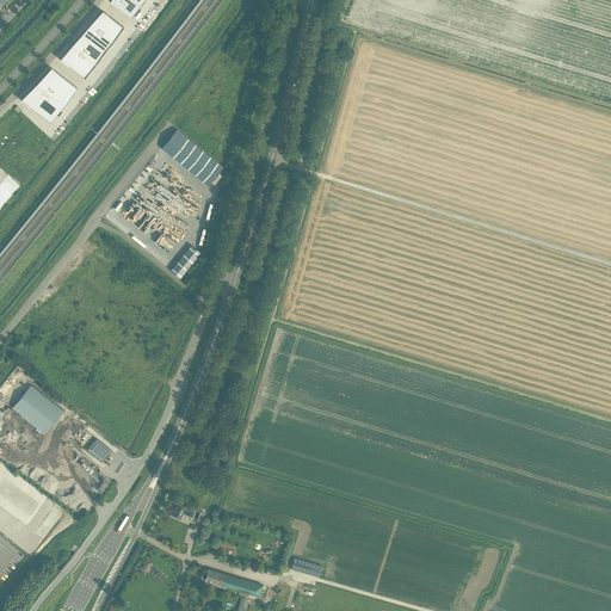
[(110,0),(110,1),(117,6),(131,18),(141,6),(133,0),(110,0)]
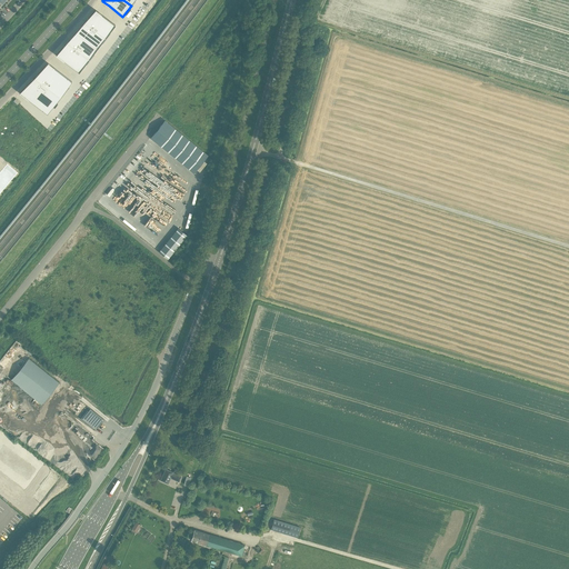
[(96,10),(85,22),(105,38),(115,25),(96,10)]
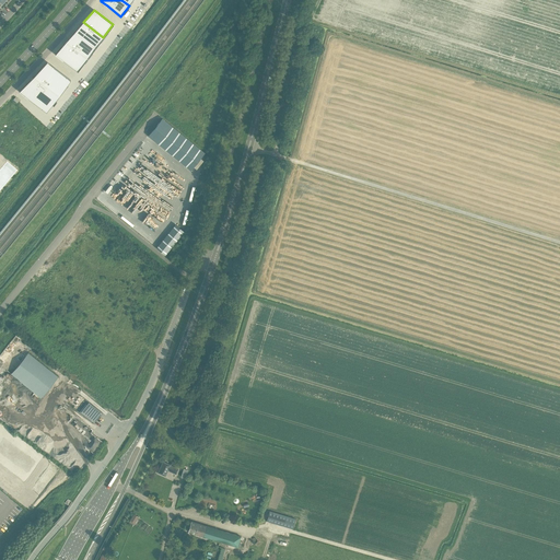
[(83,22),(74,32),(95,48),(103,37),(83,22)]
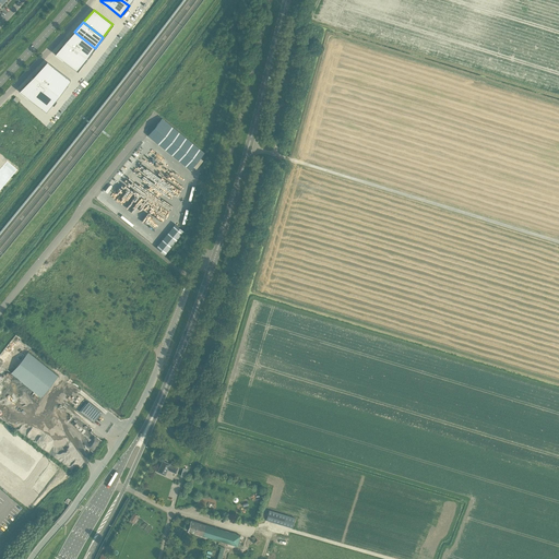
[(74,32),(66,42),(87,58),(95,48),(74,32)]
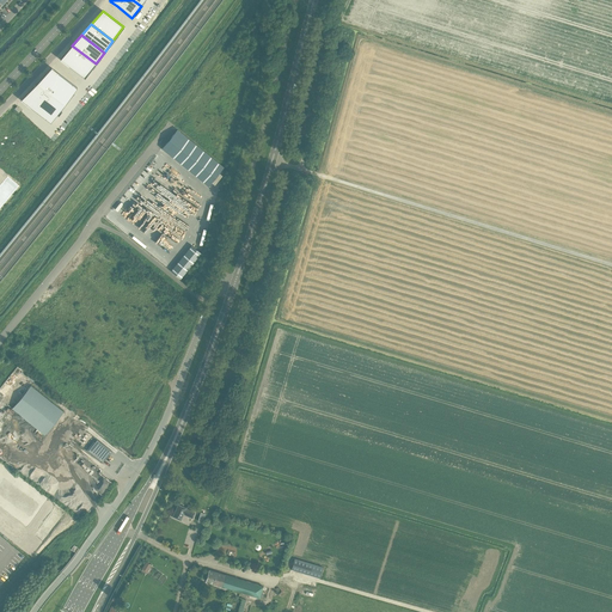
[(72,46),(60,59),(85,78),(96,63),(72,46)]
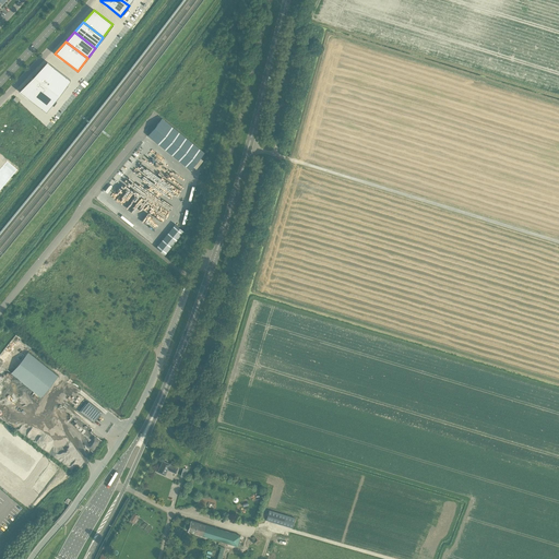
[(47,62),(34,75),(59,95),(71,80),(47,62)]
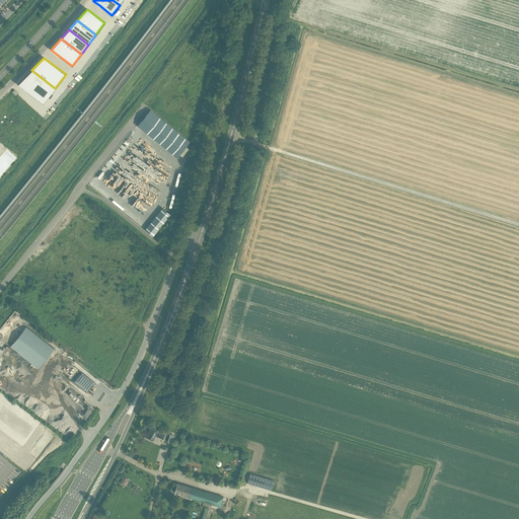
[(31,70),(17,84),(43,104),(55,88),(31,70)]
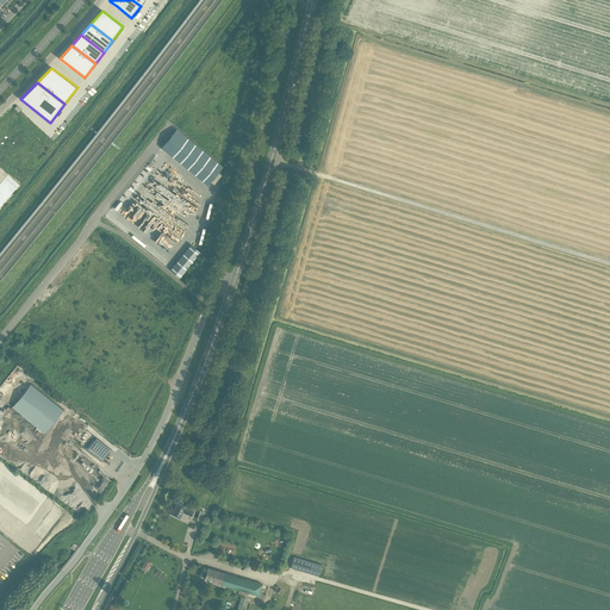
[(223,167),(176,129),(161,148),(207,186),(223,167)]
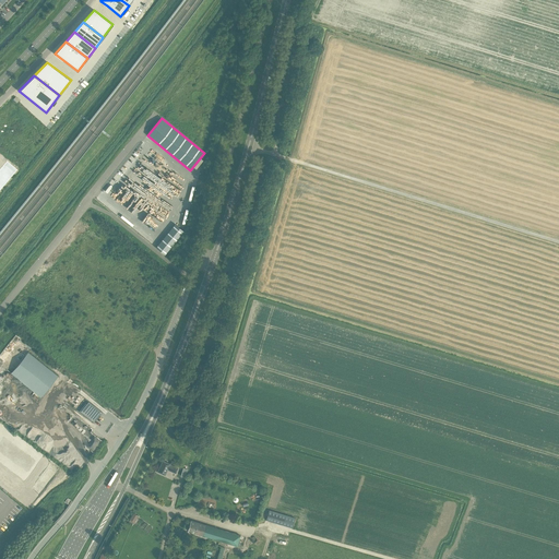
[(39,122),(34,128),(45,137),(48,131),(39,122)]
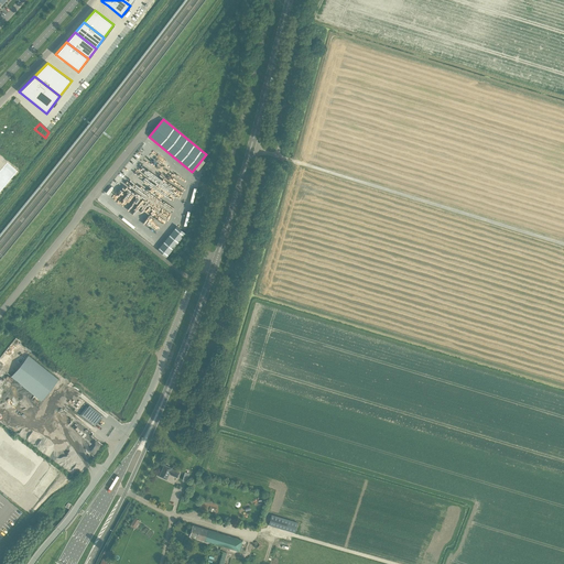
[(34,129),(30,134),(40,143),(45,138),(34,129)]
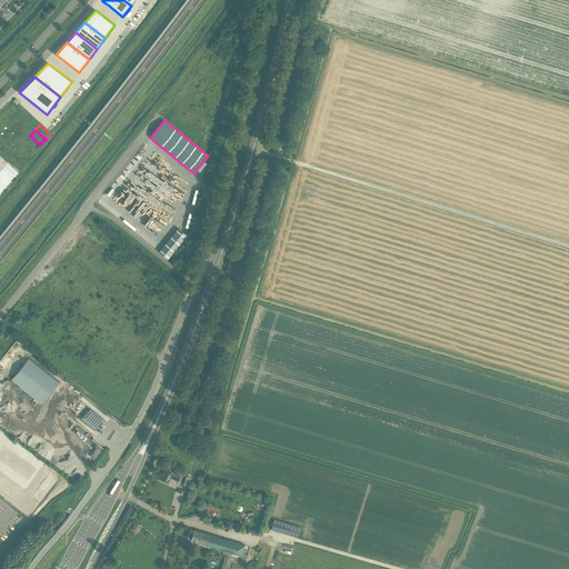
[(30,136),(26,141),(36,150),(40,145),(30,136)]
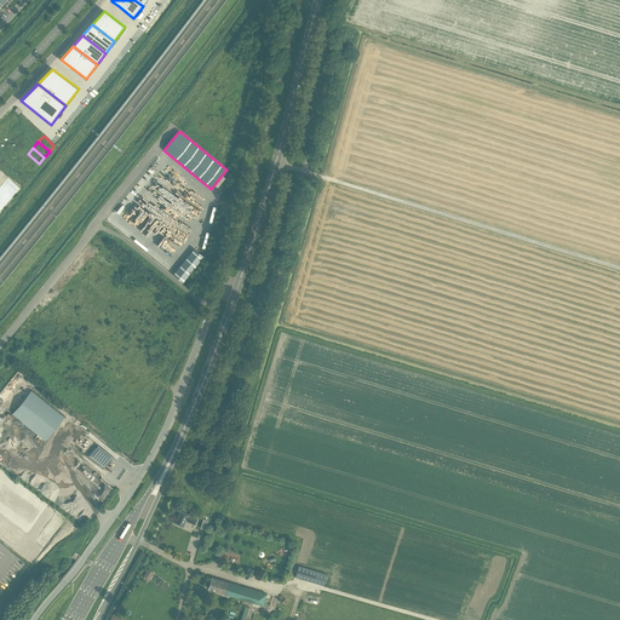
[(28,154),(23,160),(34,170),(39,164),(28,154)]
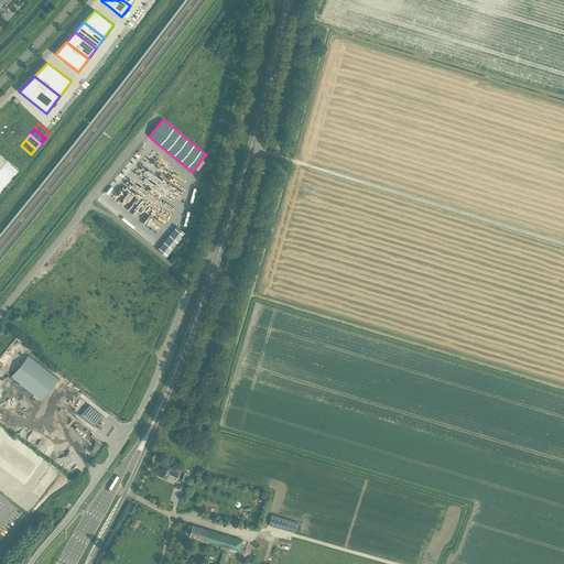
[(21,145),(17,151),(26,160),(31,154),(21,145)]
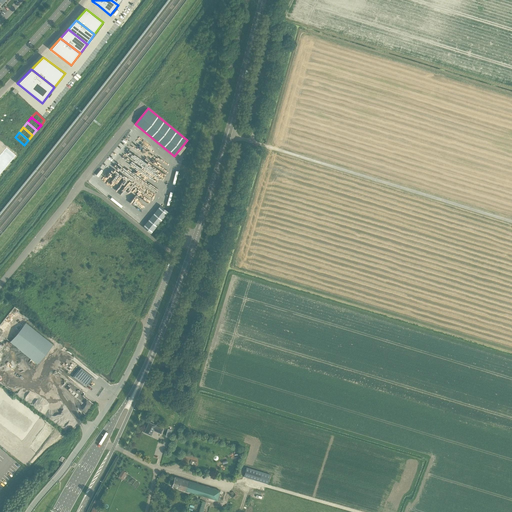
[(15,137),(10,142),(20,150),(24,145),(15,137)]
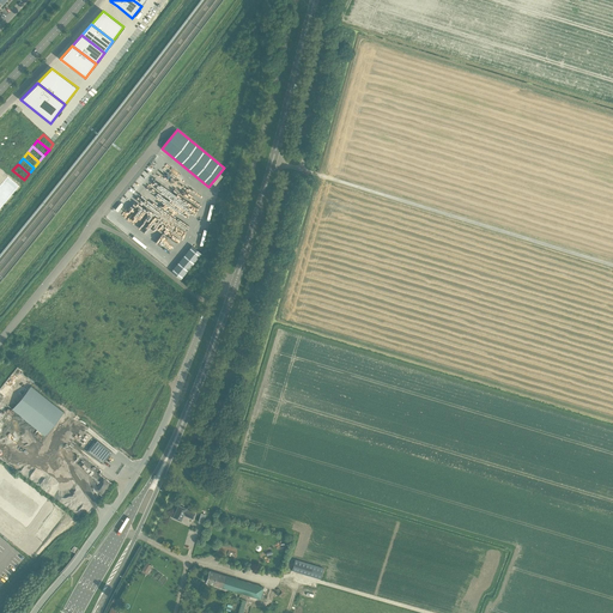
[(12,170),(7,176),(19,186),(24,180),(12,170)]
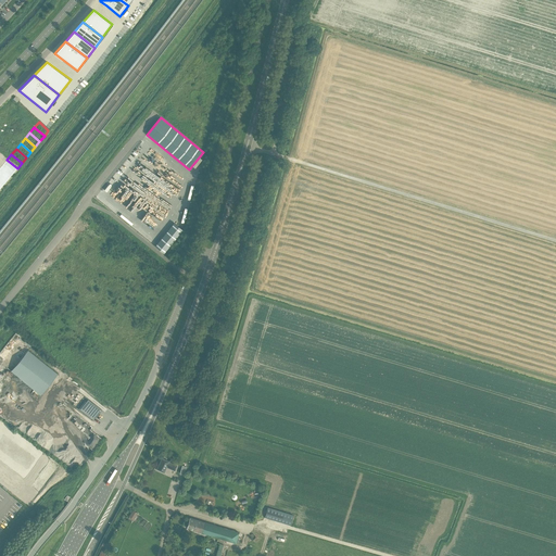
[(7,160),(2,165),(13,174),(17,168),(7,160)]
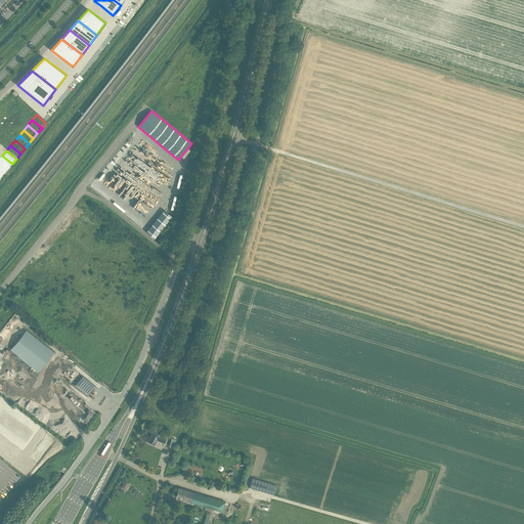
[(2,156),(0,158),(0,162),(8,169),(12,164),(2,156)]
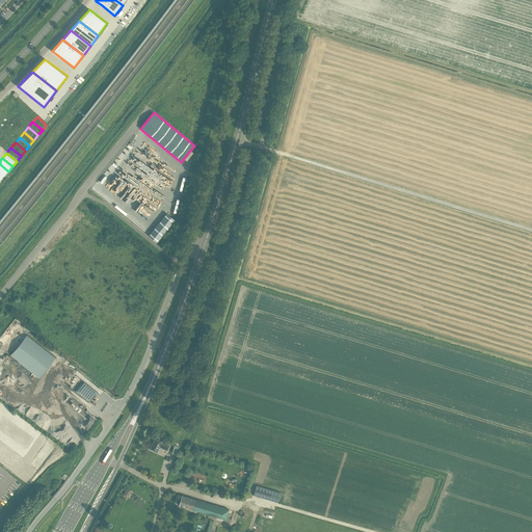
[(166,212),(148,235),(156,242),(175,219),(166,212)]
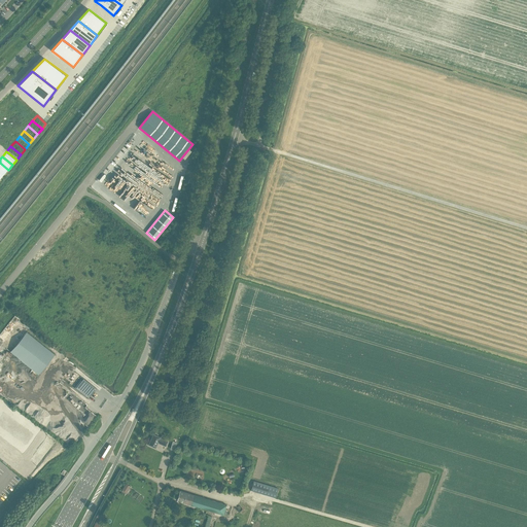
[(22,328),(6,349),(38,375),(55,354),(22,328)]
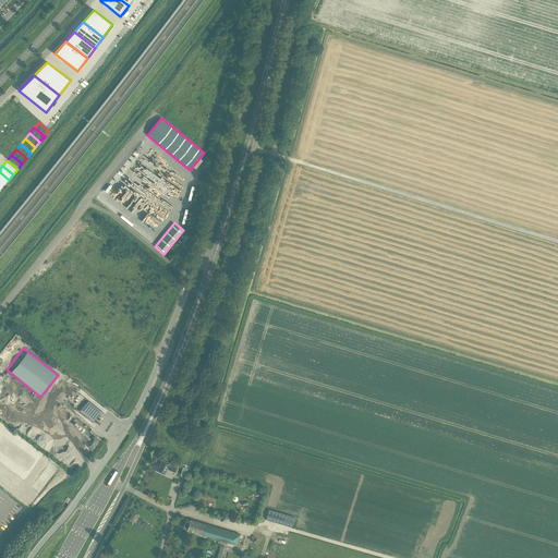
[(87,402),(81,410),(94,421),(100,412),(87,402)]
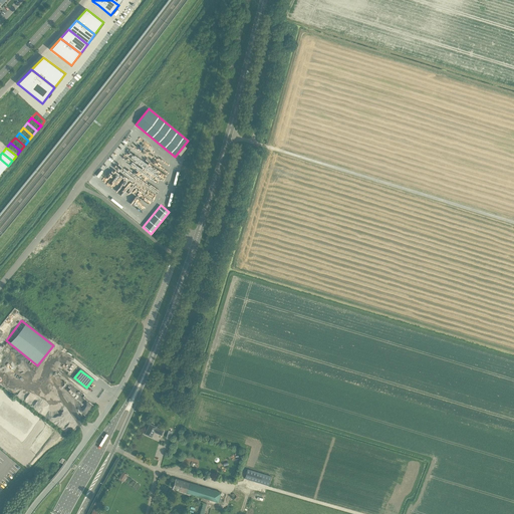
[(0,390),(0,424),(16,436),(32,415),(0,390)]
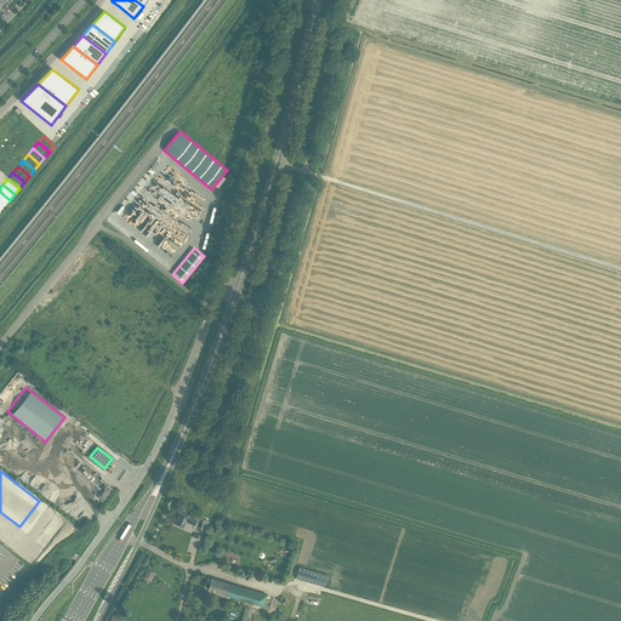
[(195,527),(198,520),(189,517),(189,516),(181,512),(176,524),(183,528),(187,522),(195,527)]
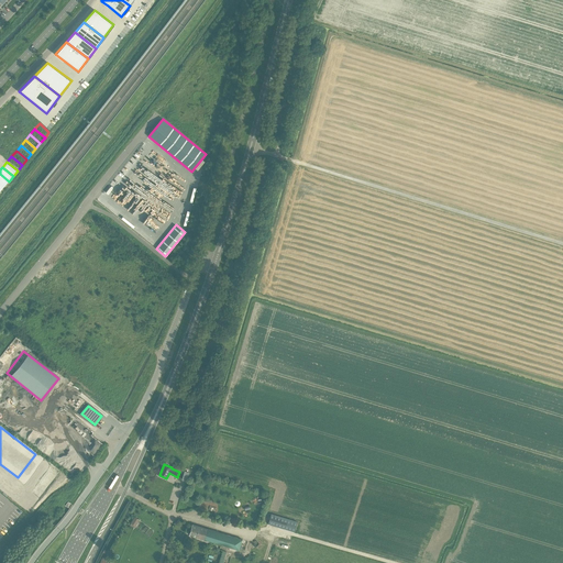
[(294,532),(297,522),(271,514),(268,523),(294,532)]
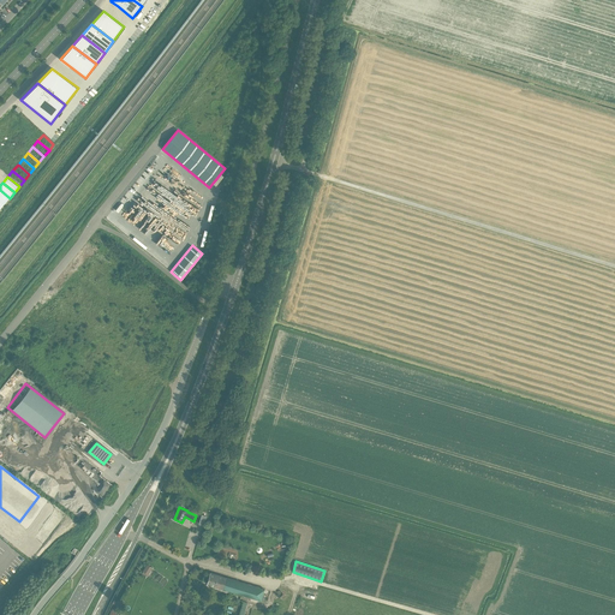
[(147,565),(142,571),(148,574),(153,567),(147,565)]
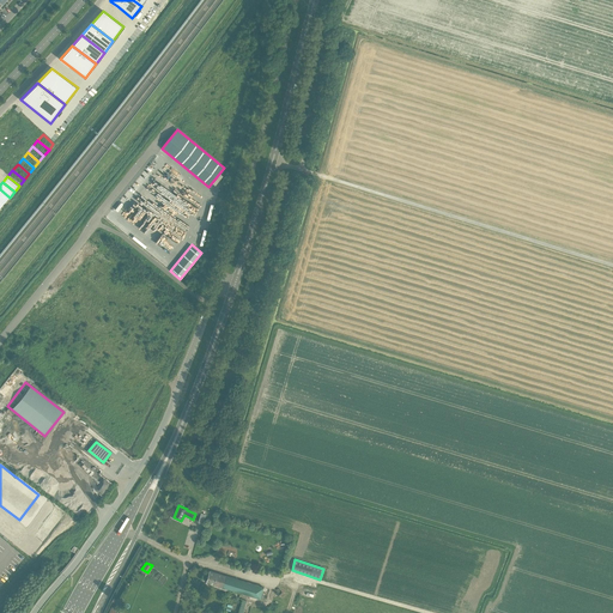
[(206,582),(260,599),(263,587),(210,571),(206,582)]
